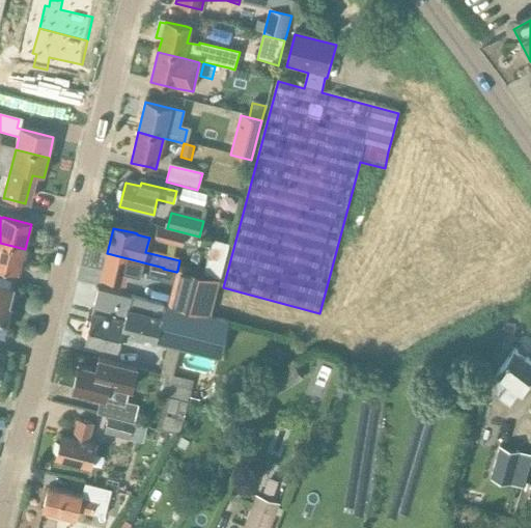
[(183,247),(186,235),(157,228),(154,240),(183,247)]
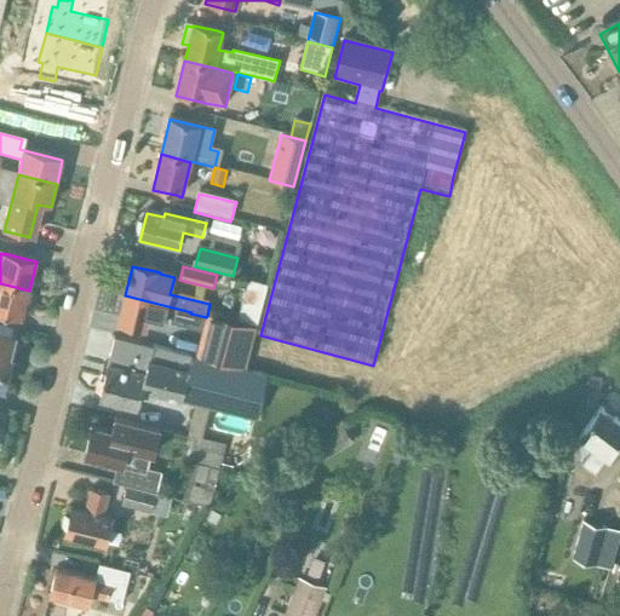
[(29,291),(0,283),(0,314),(22,321),(29,291)]
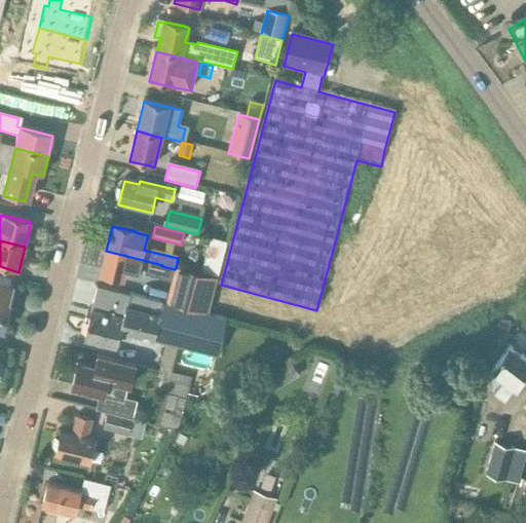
[(100,276),(120,282),(123,283),(125,272),(158,281),(161,266),(162,265),(106,251),(100,276)]
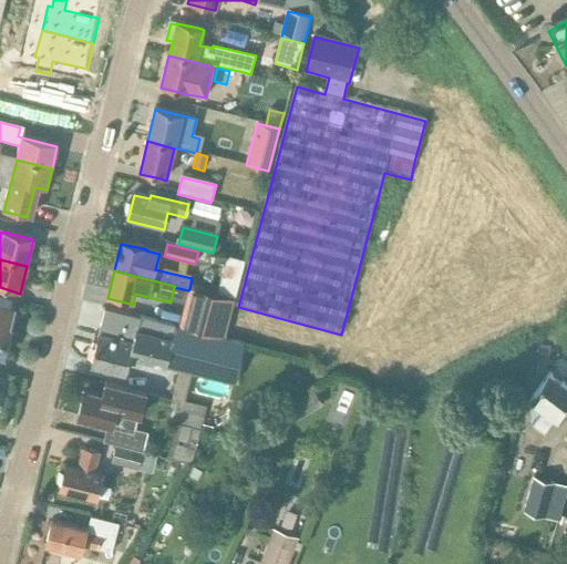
[(220,295),(235,291),(230,274),(216,277),(220,295)]
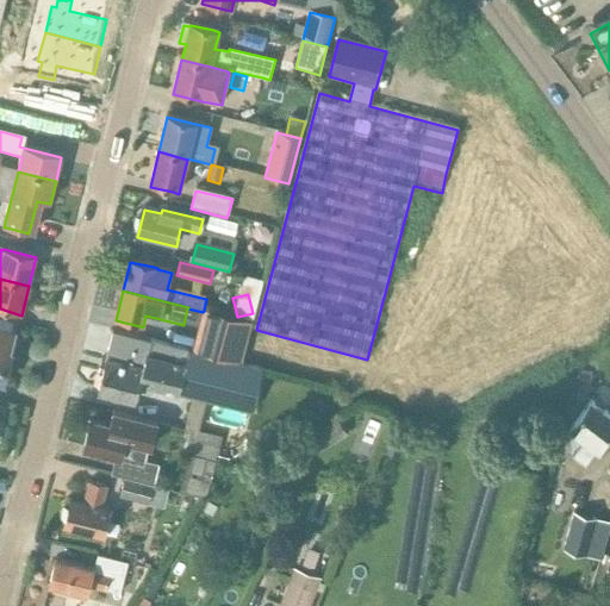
[(203,312),(193,354),(242,366),(251,325),(251,324),(234,318),(204,311),(203,312)]
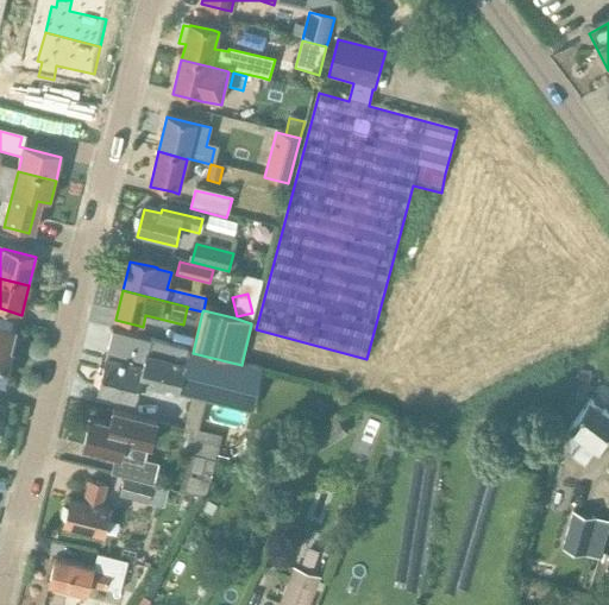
[(0,384),(4,385),(12,354),(10,354),(14,333),(0,329),(0,384)]
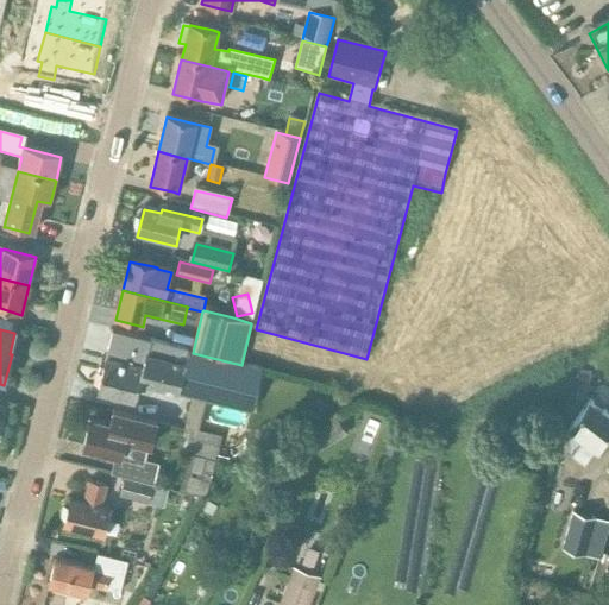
[(105,363),(253,399),(261,370),(242,365),(193,353),(188,352),(112,333),(105,363)]
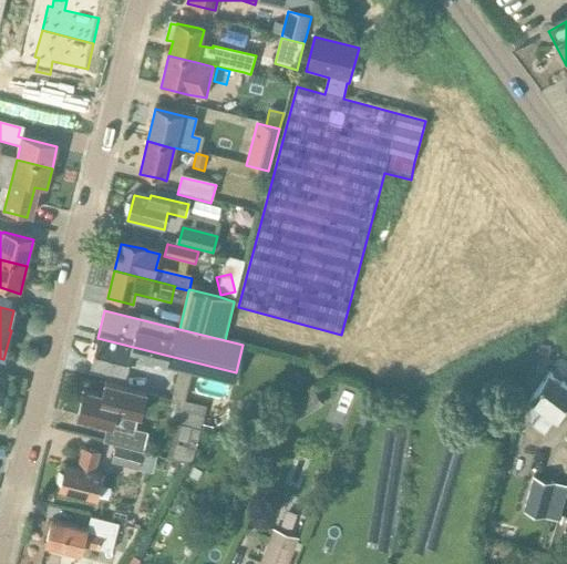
[(130,359),(179,371),(173,400),(185,403),(193,375),(233,385),(236,372),(98,338),(91,367),(126,375),(130,359)]
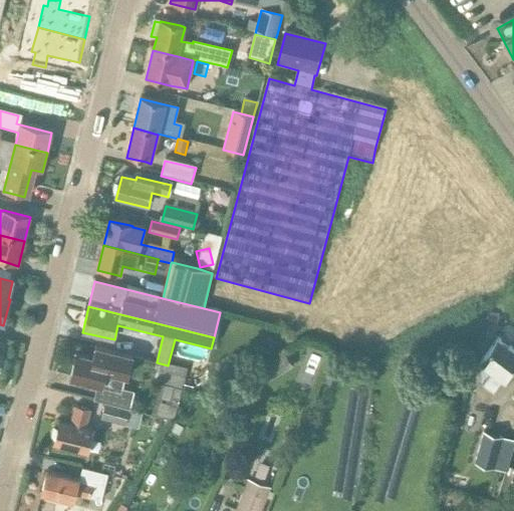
[(513,368),(513,351),(498,340),(479,366),(492,375),(483,388),(490,393),(490,394),(491,395),(492,394),(493,395),(505,378),(506,379),(513,368)]
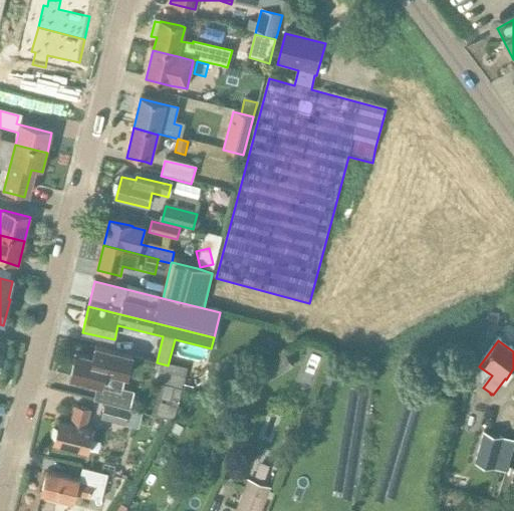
[(70,379),(89,385),(100,388),(97,401),(129,409),(133,394),(121,391),(124,377),(126,378),(132,358),(95,349),(92,360),(76,356),(70,379)]
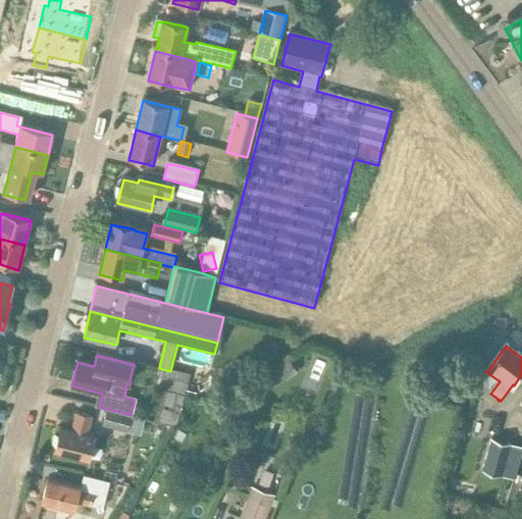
[(176,427),(179,417),(189,377),(159,369),(154,390),(160,391),(154,421),(176,427)]
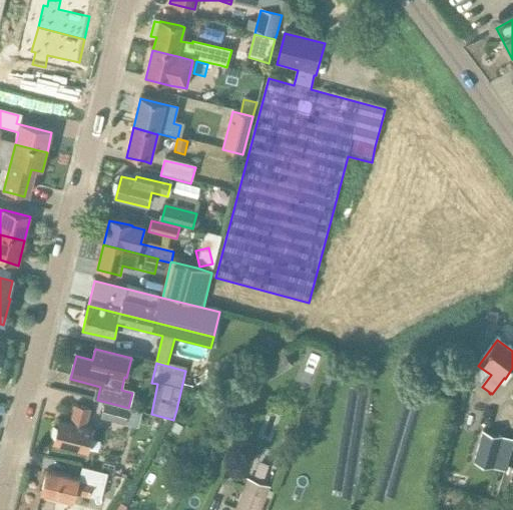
[(124,427),(128,411),(105,405),(101,420),(124,427)]
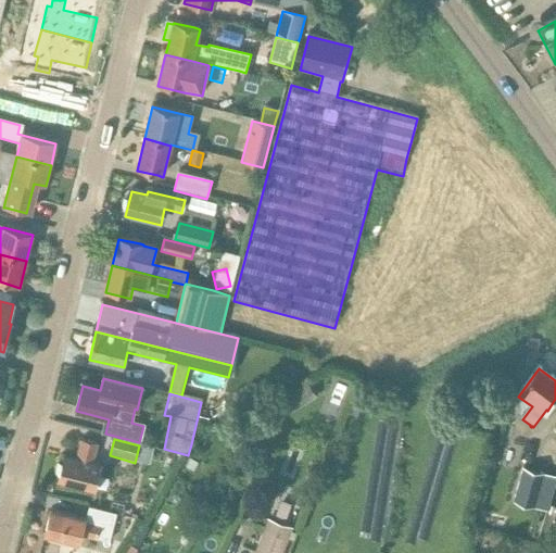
[(59,482),(79,487),(93,491),(100,466),(92,464),(98,444),(81,441),(76,460),(64,457),(59,482)]
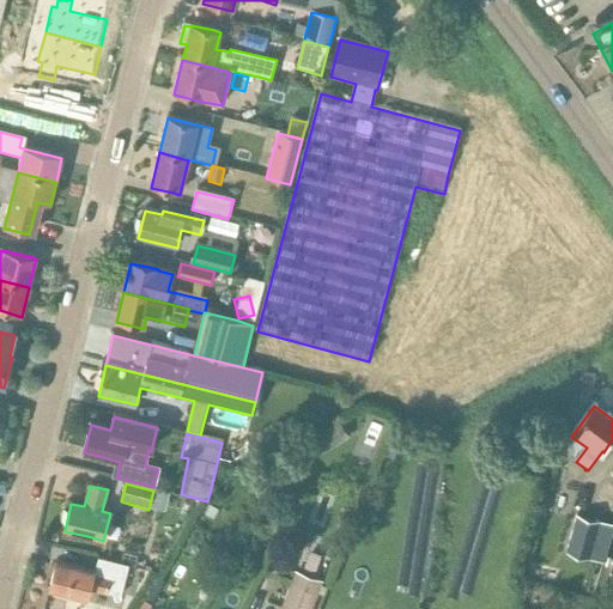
[(287,531),(303,527),(298,515),(284,519),(287,531)]
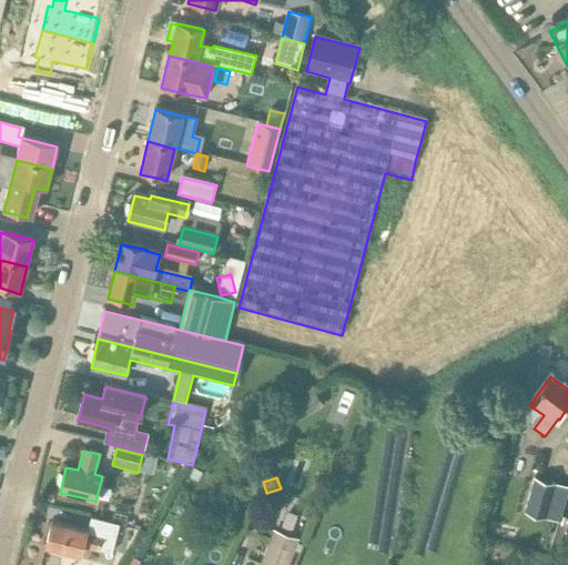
[(555,485),(534,480),(524,514),(547,520),(555,485)]
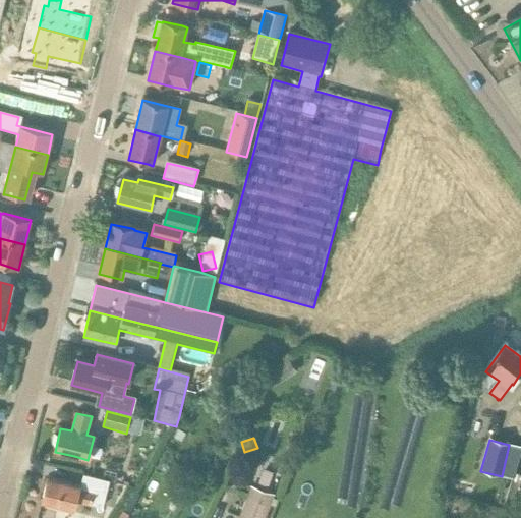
[(161,464),(157,470),(166,476),(170,469),(161,464)]
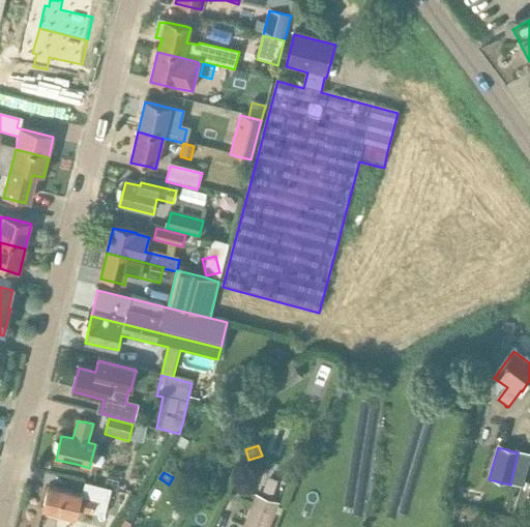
[(130,484),(128,493),(137,495),(139,487),(130,484)]
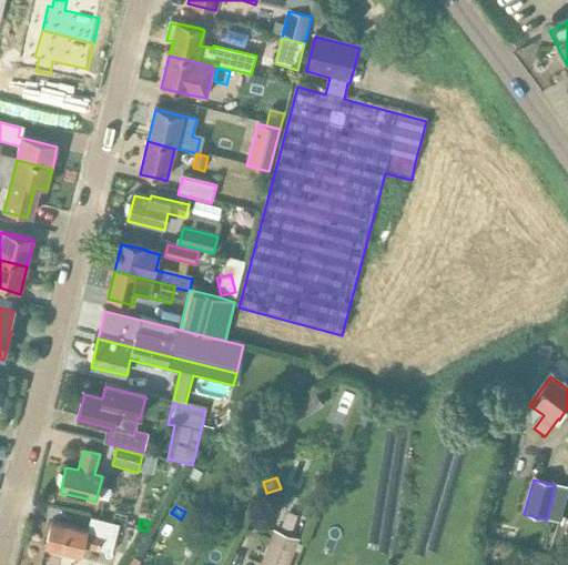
[(567,521),(561,518),(554,546),(567,550),(567,521)]
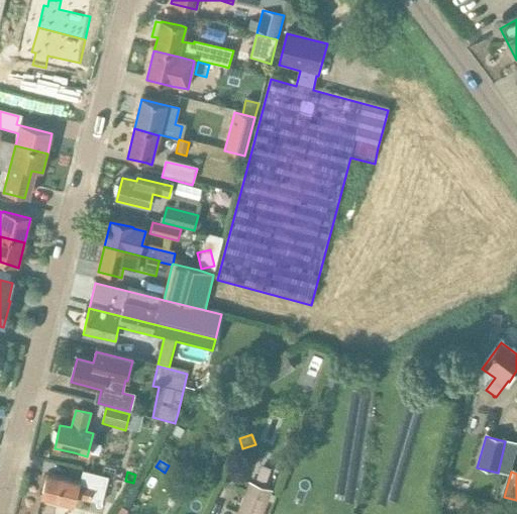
[(79,485),(67,482),(47,476),(41,499),(74,507),(75,500),(101,507),(107,480),(82,473),(79,485)]
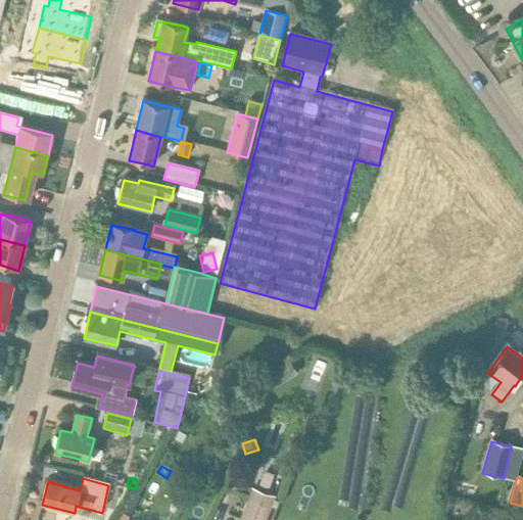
[(266,519),(275,499),(252,489),(239,519),(266,519)]
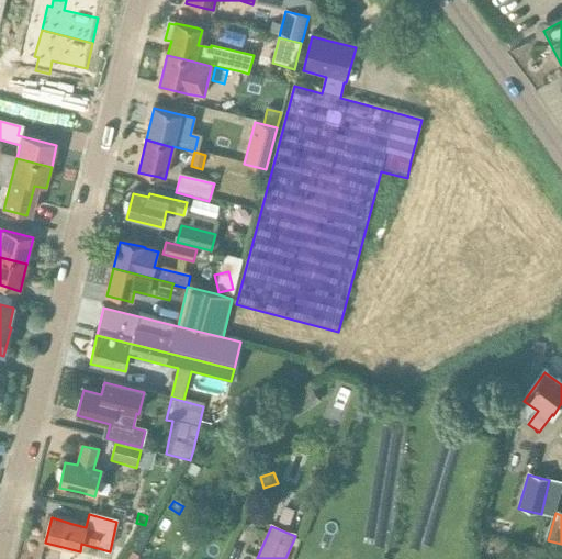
[(531,527),(527,544),(540,548),(546,532),(531,527)]
